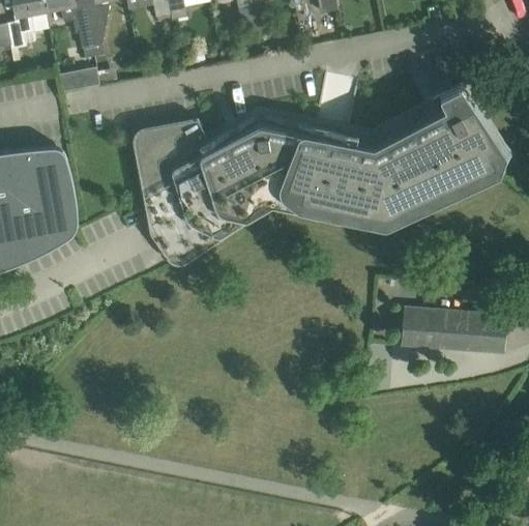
[(42,0),(13,0),(19,24),(7,26),(11,48),(12,51),(27,48),(25,36),(35,34),(31,15),(46,12),(42,0)]
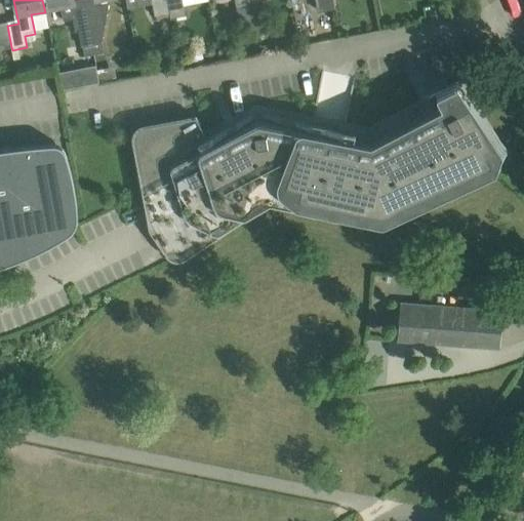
[(79,35),(81,50),(84,50),(85,61),(95,58),(84,1),(74,3),(74,0),(42,0),(45,12),(61,9),(64,24),(74,23),(76,35),(79,35)]
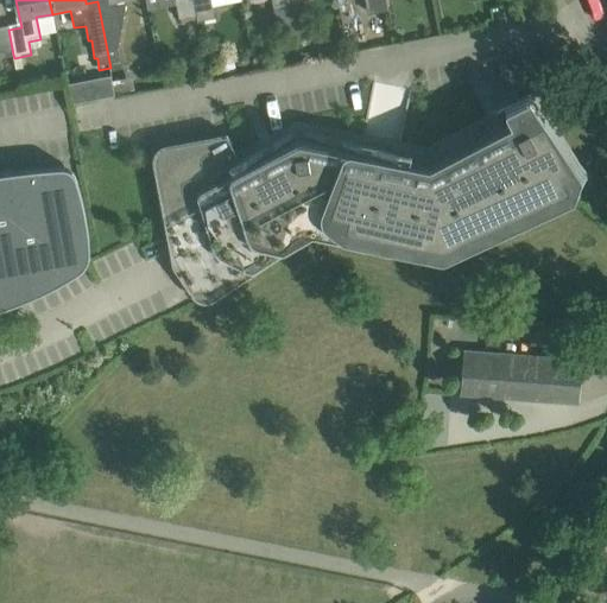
[(107,0),(97,1),(111,68),(121,65),(118,54),(127,0),(107,0)]
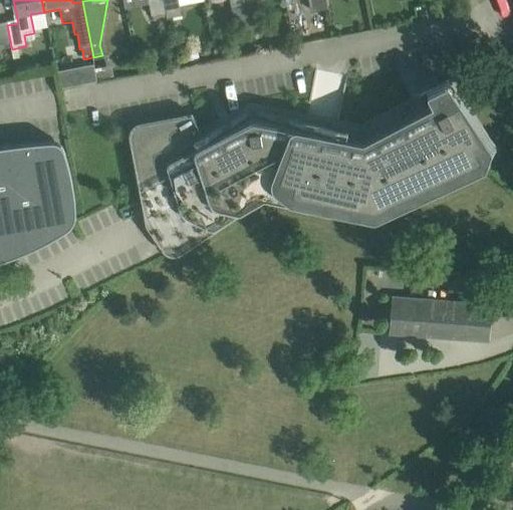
[(166,17),(163,0),(148,0),(152,20),(166,17)]
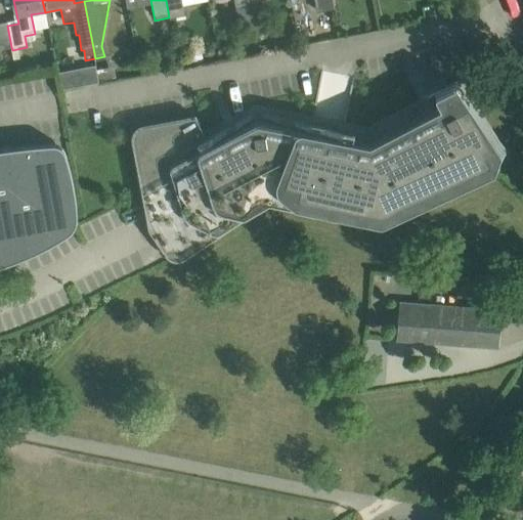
[(166,0),(169,17),(170,23),(185,18),(182,0),(166,0)]
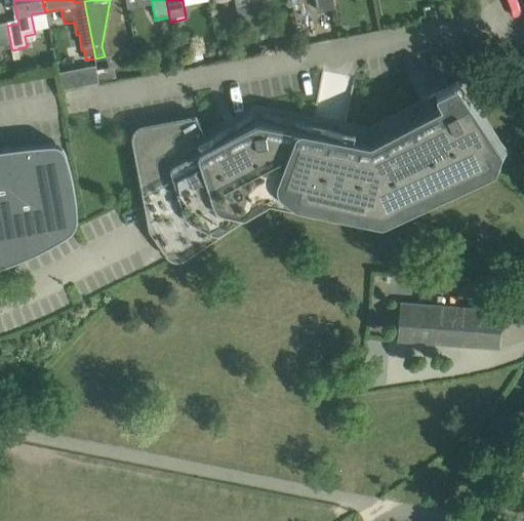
[(235,0),(237,8),(251,5),(249,0),(207,0),(235,0)]
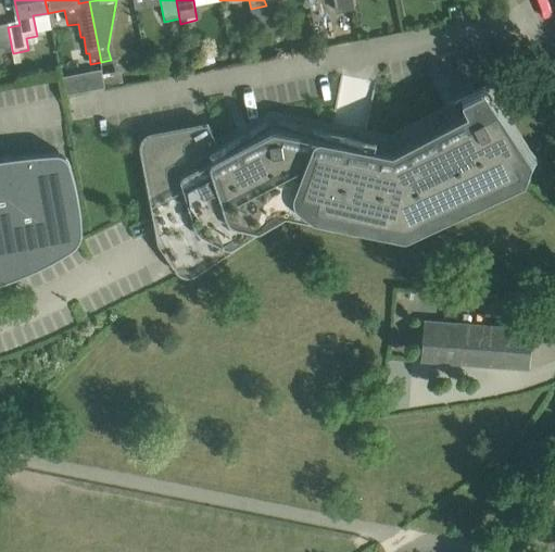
[(0,28),(0,51),(12,50),(8,27),(0,28)]
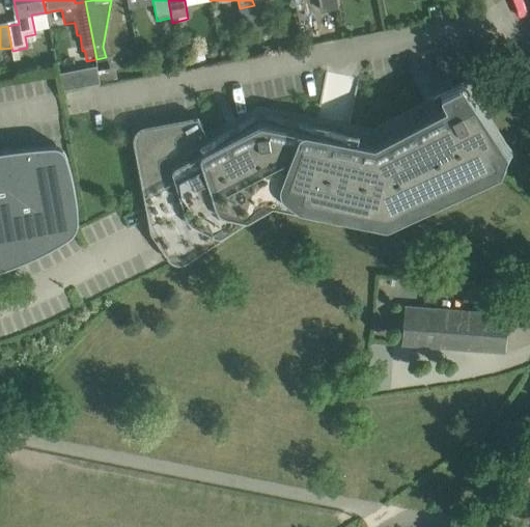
[(136,143),(136,145),(137,146),(150,219),(150,220),(151,222),(152,223),(155,224),(156,225),(158,226),(159,226),(161,226),(163,225),(169,237),(167,238),(165,239),(164,241),(163,242),(163,243),(162,245),(162,246),(162,248),(163,250),(170,260),(171,262),(173,264),(174,265),(177,266),(178,266),(182,266),(183,266),(186,265),(187,264),(250,221),(251,222),(272,209),(389,237),(505,177),(505,148),(465,87),(427,107),(374,135),(351,130),(317,123),(260,112),(238,125),(229,130),(210,139),(200,121),(199,121),(146,132),(145,132),(143,133),(141,134),(139,136),(138,137),(137,139),(137,140),(137,141),(136,143)]
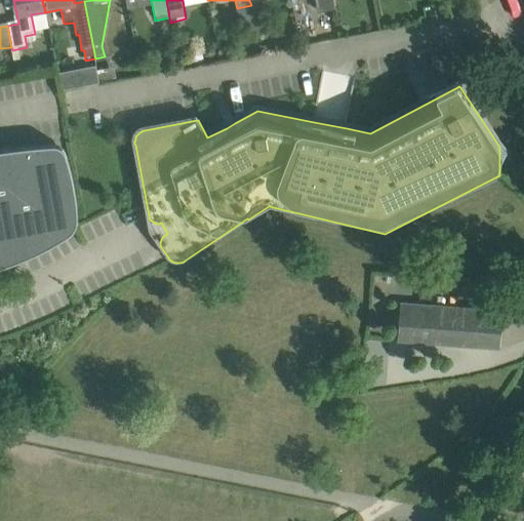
[(0,269),(3,268),(14,265),(25,261),(36,255),(43,252),(48,249),(58,244),(70,237),(72,235),(73,234),(74,232),(76,230),(76,229),(77,226),(78,223),(78,221),(78,218),(78,213),(77,206),(76,198),(75,191),(74,184),(71,172),(69,165),(68,161),(67,156),(66,154),(65,152),(63,150),(61,149),(58,148),(55,147),(53,147),(43,148),(31,149),(13,151),(0,152),(0,269)]
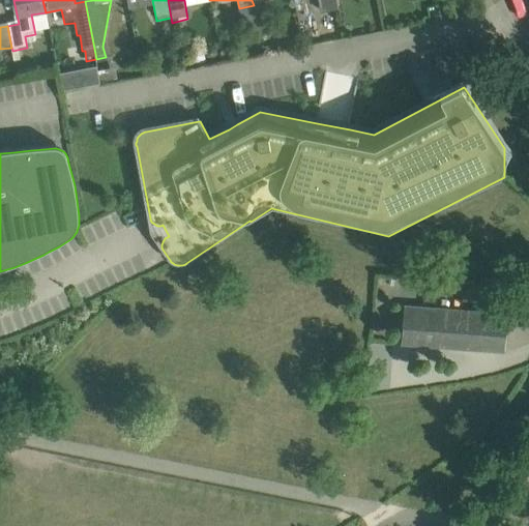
[(508,318),(500,317),(405,310),(402,347),(505,354),(508,318)]
